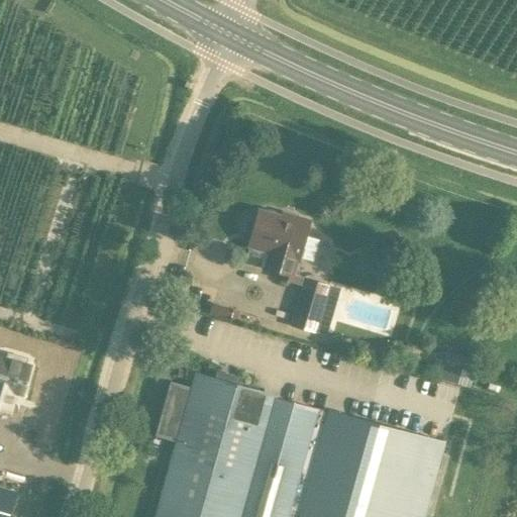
[(305,237),(309,222),(292,217),(291,220),(257,211),(248,243),(270,249),(265,268),(293,276),(297,261),(298,261),(299,257),(313,262),(319,240),(305,237)]
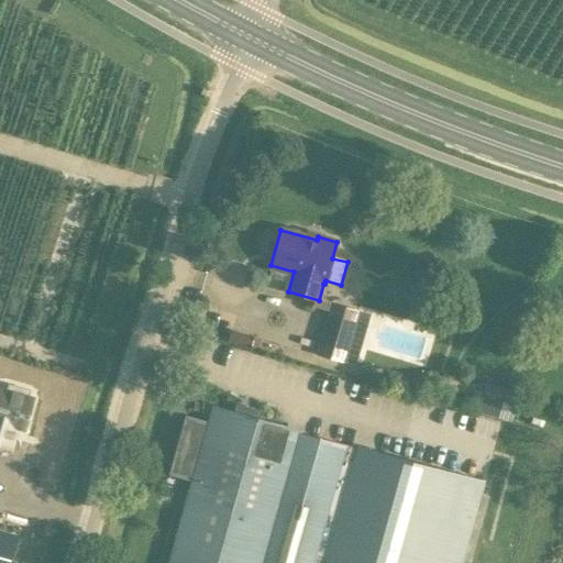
[(330,302),(315,354),(356,366),(371,316),(359,311),(330,302)]
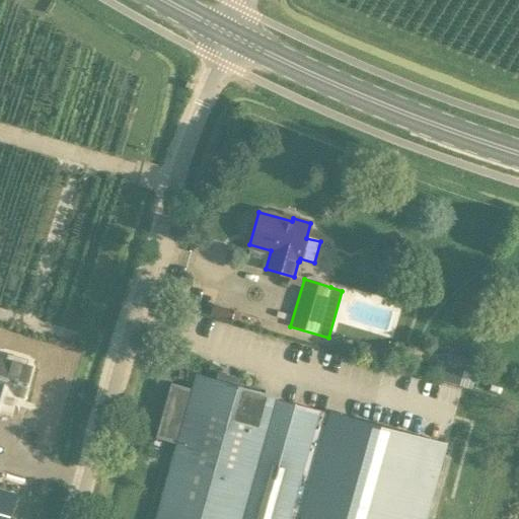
[(0,413),(10,417),(16,397),(29,401),(40,369),(0,355),(0,413)]
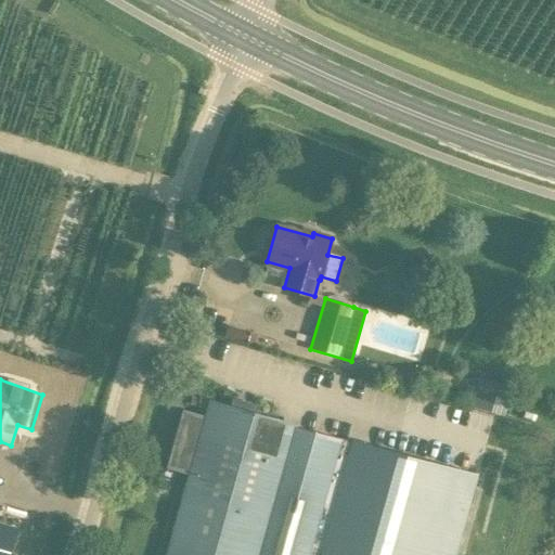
[(500,385),(479,379),(474,400),(494,407),(500,385)]
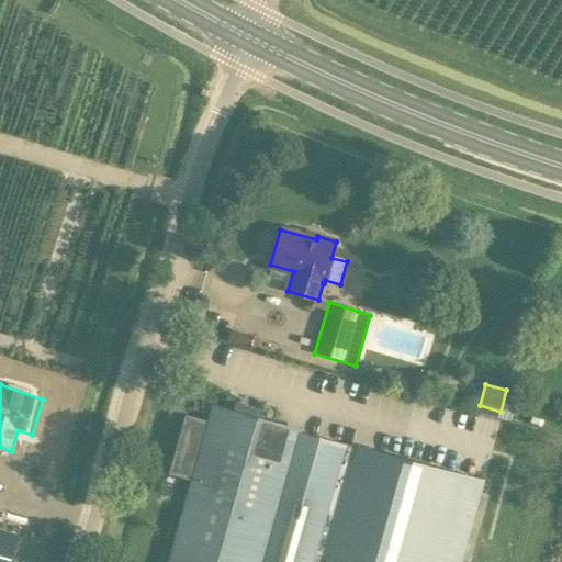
[(459,561),(482,482),(358,448),(357,450),(299,434),(299,431),(212,407),(168,561),(459,561)]
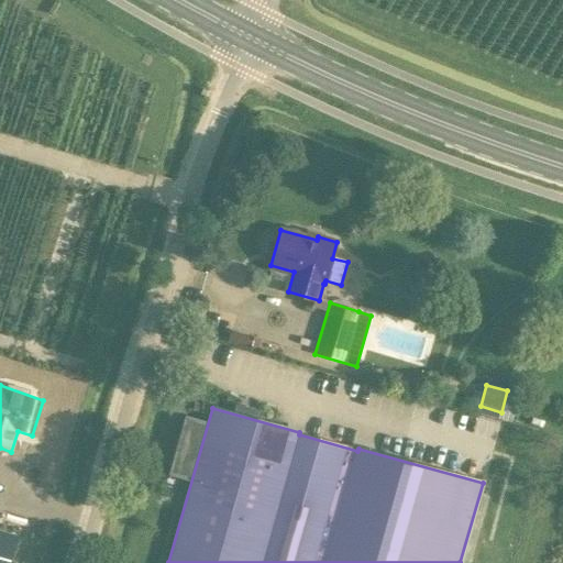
[(0,562),(9,562),(18,536),(0,530),(0,562)]
